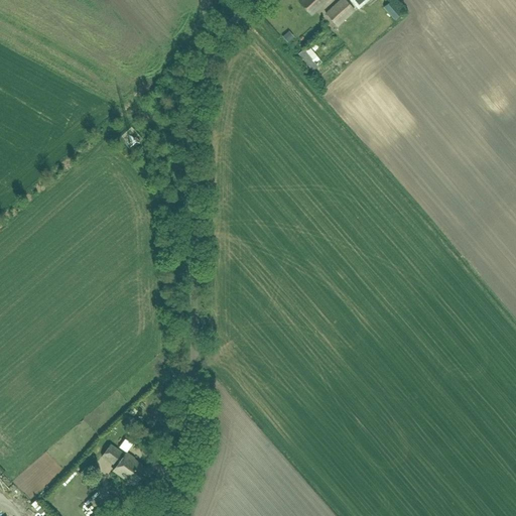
[(299,0),(297,2),(310,15),(316,9),(327,0),(299,0)]
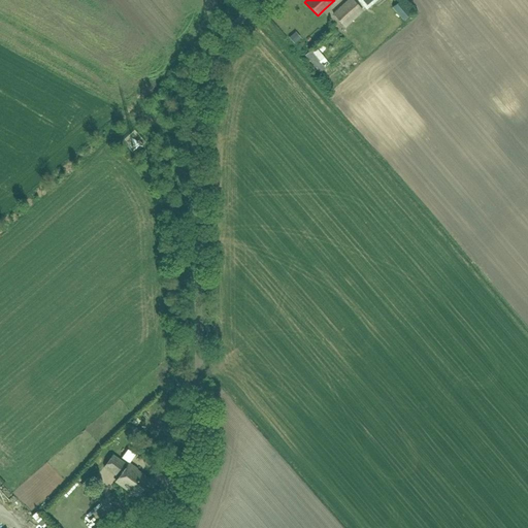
[(348,0),(332,14),(343,27),(363,9),(354,0),(348,0)]
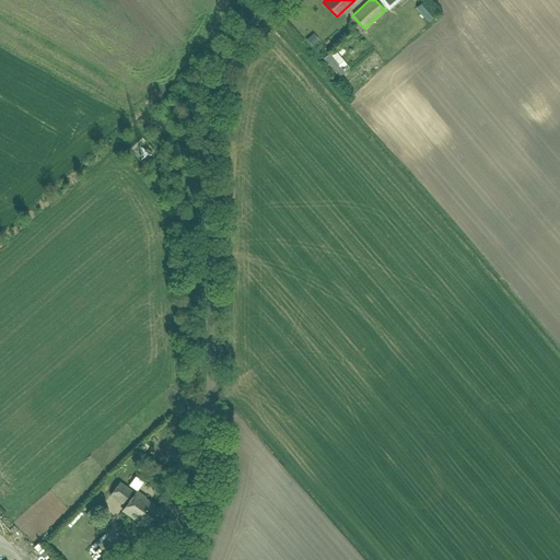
[(381,0),(389,9),(399,0),(381,0)]
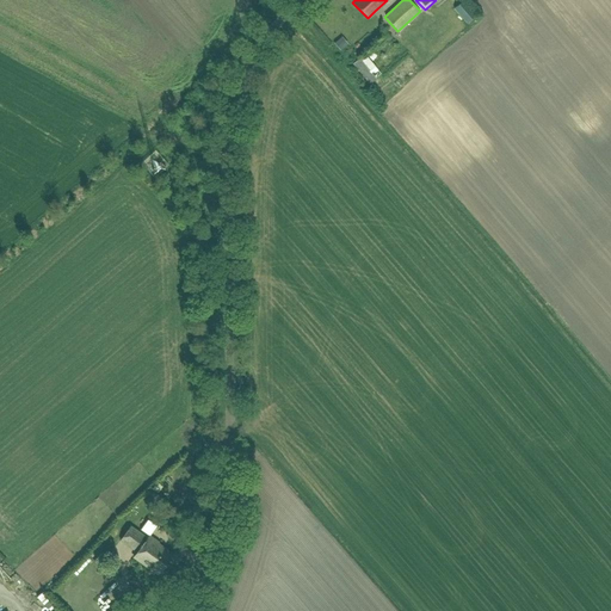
[(454,10),(466,24),(475,14),(463,1),(454,10)]
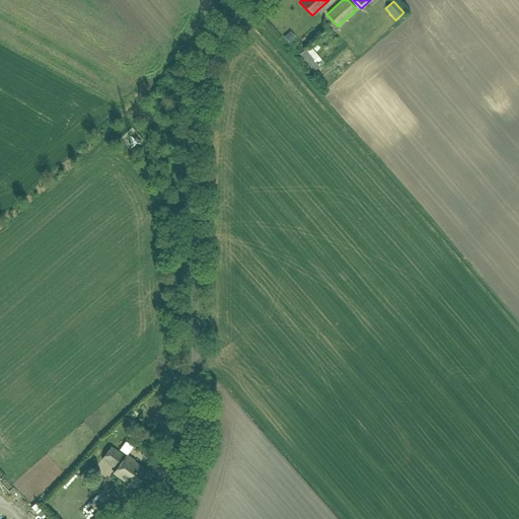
[(313,72),(323,63),(309,46),(299,55),(313,72)]
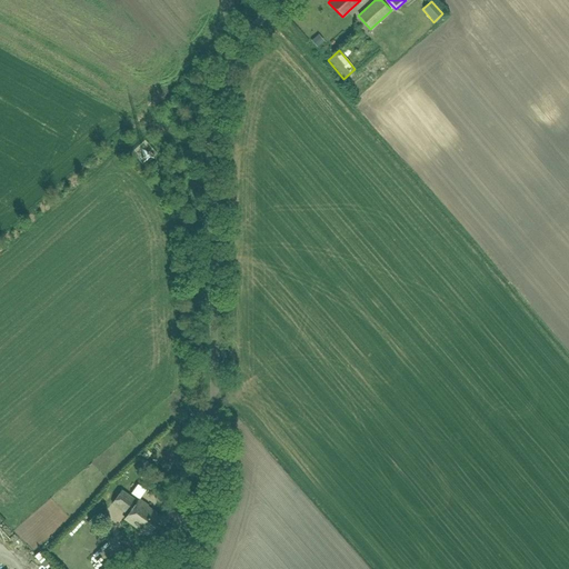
[(381,56),(371,67),(377,72),(387,61),(381,56)]
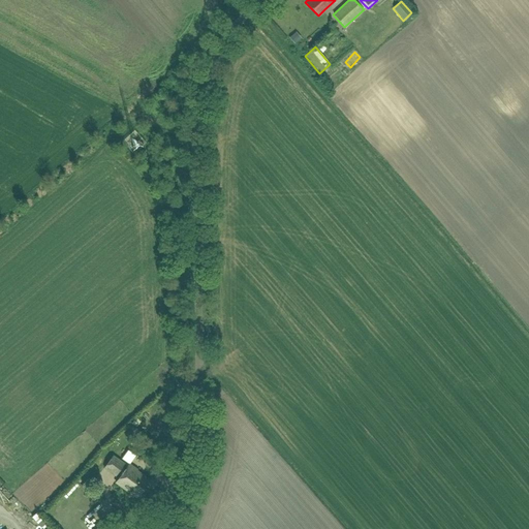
[(135,152),(143,145),(138,141),(130,147),(135,152)]
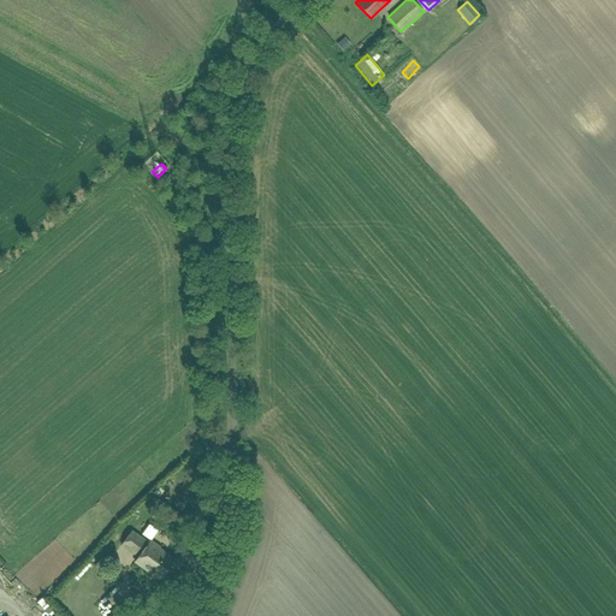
[(148,521),(142,532),(152,538),(158,528),(148,521)]
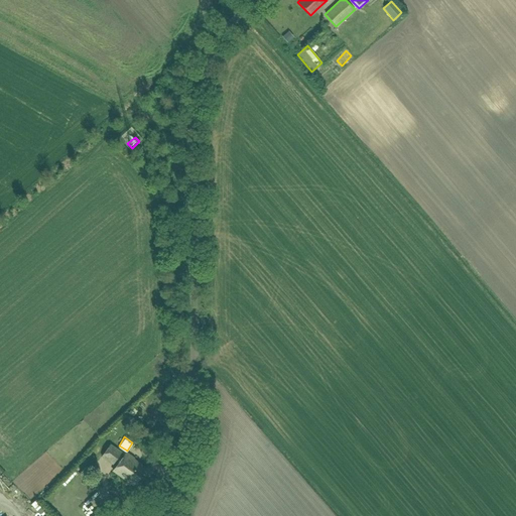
[(111,465),(121,452),(110,444),(101,458),(111,465)]
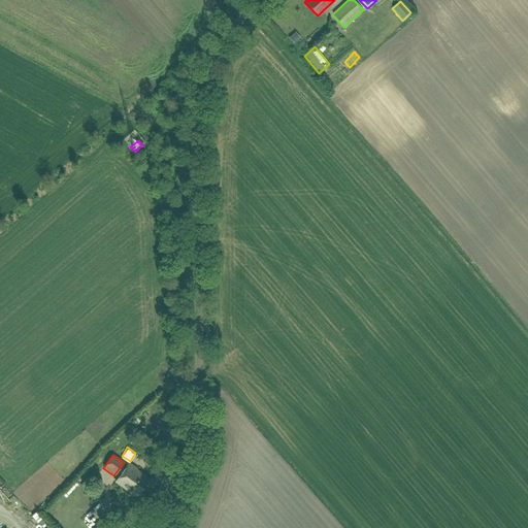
[(136,496),(149,479),(133,467),(133,466),(128,463),(114,482),(136,496)]
